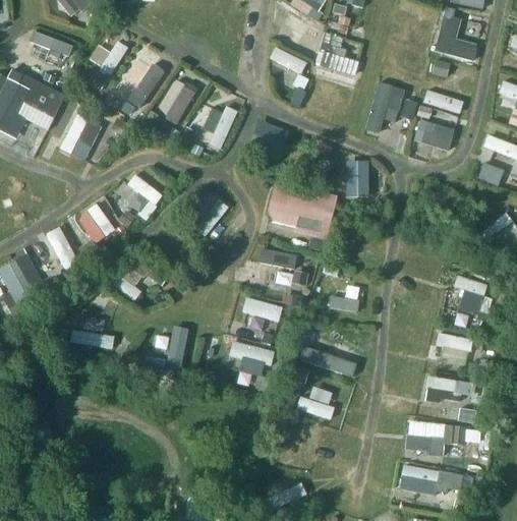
[(57,0),(71,17),(93,2),(91,0),(57,0)]
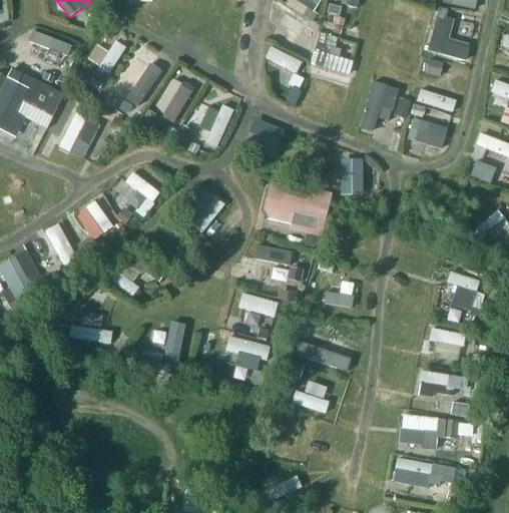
[(297,0),(311,10),(318,0),(297,0)]
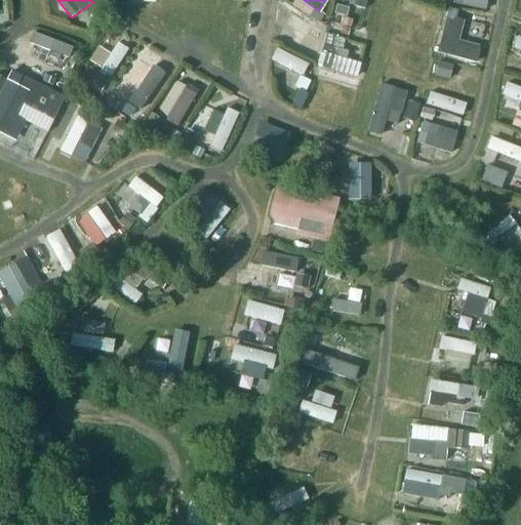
[(438,54),(480,62),(482,44),(457,40),(463,9),(446,6),(438,54)]
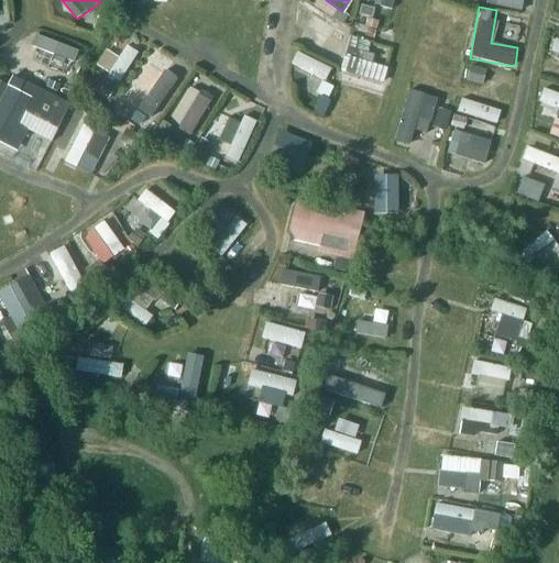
[(313,30),(308,40),(337,55),(348,32),(307,11),(300,24),(313,30)]
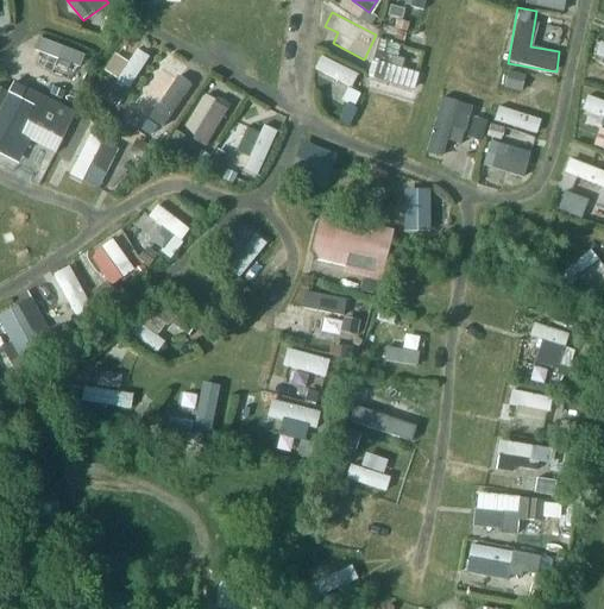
[(35,50),(80,64),(85,51),(39,37),(35,50)]
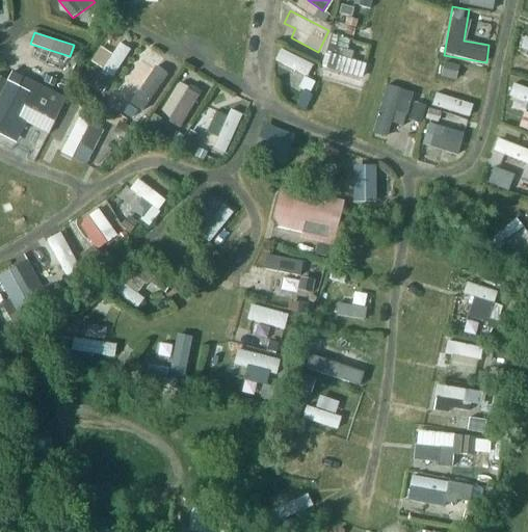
[(361,83),(367,62),(337,53),(342,40),(331,36),(320,71),(361,83)]
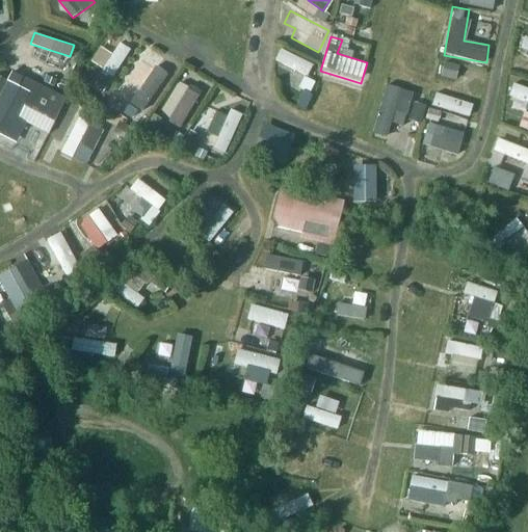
[(117,75),(128,46),(117,43),(114,51),(98,45),(90,65),(117,75)]
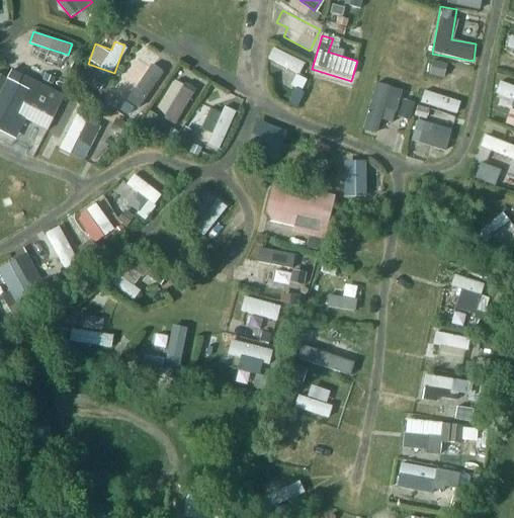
[(272,48),(267,60),(300,74),(305,62),(272,48)]
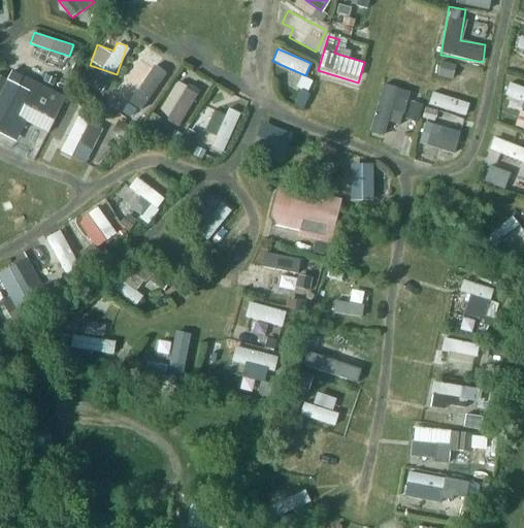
[(136,63),(118,93),(138,105),(157,75),(136,63)]
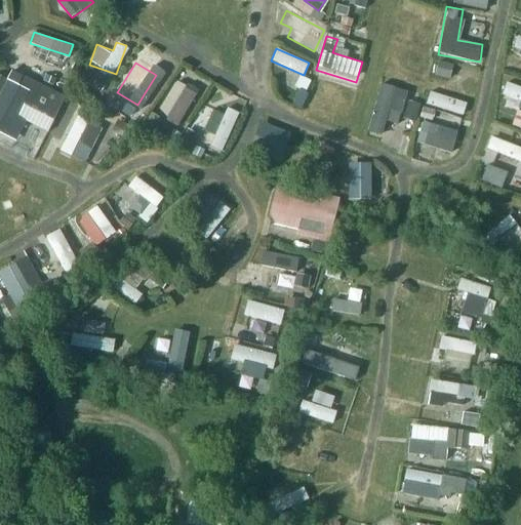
[(67,94),(12,70),(9,78),(0,73),(0,91),(0,130),(17,138),(26,120),(50,131),(67,94)]
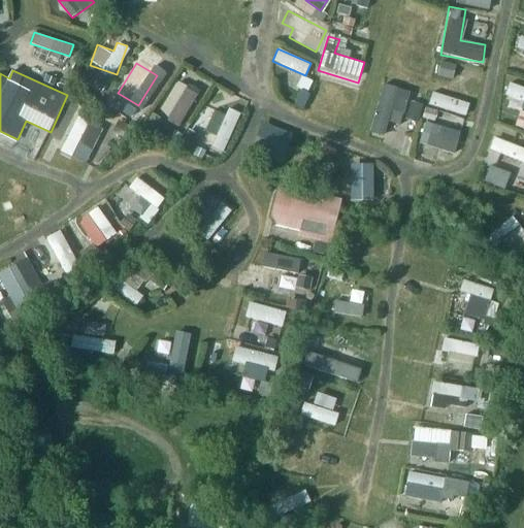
[(160,117),(185,125),(197,89),(173,80),(160,117)]
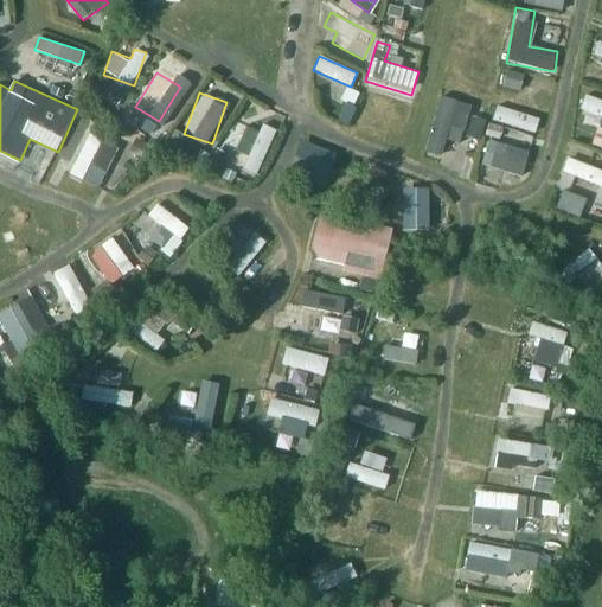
[(601,116),(599,122),(601,123),(601,98),(586,93),(581,109),(601,116)]
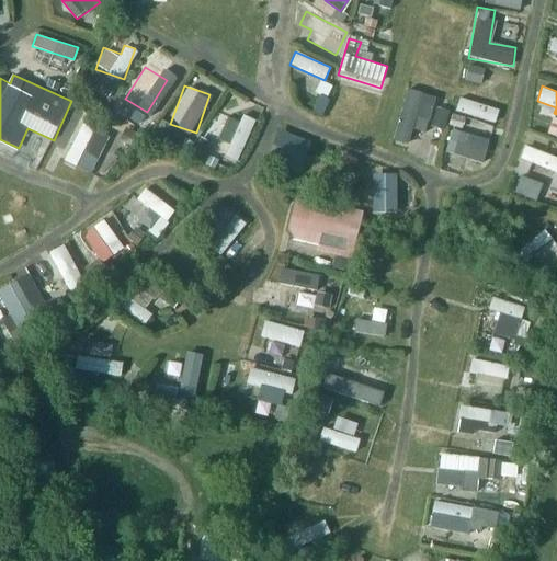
[(431,119),(436,96),(406,89),(393,139),(409,144),(416,116),(431,119)]
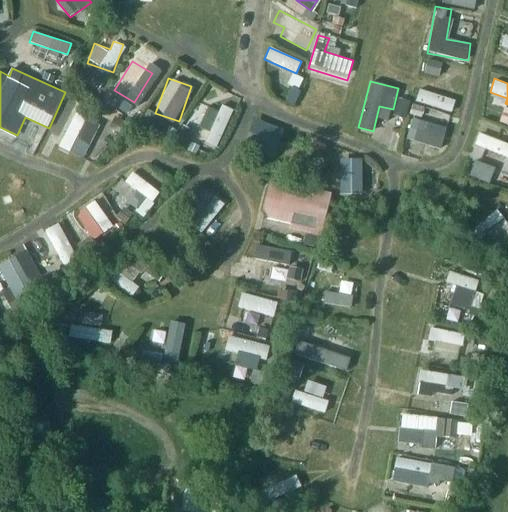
[(416,103),(453,111),(456,98),(419,90),(416,103)]
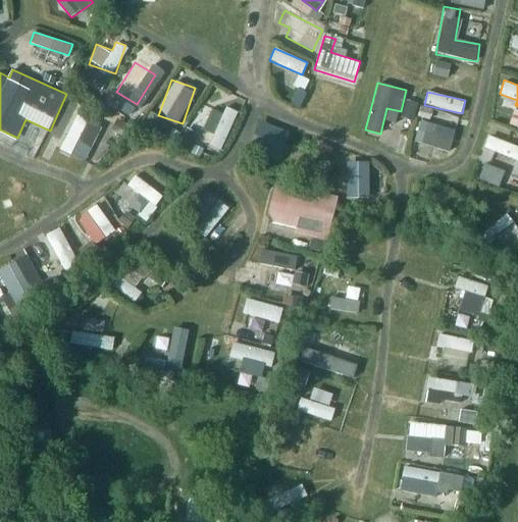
[(407,99),(400,113),(412,118),(419,104),(407,99)]
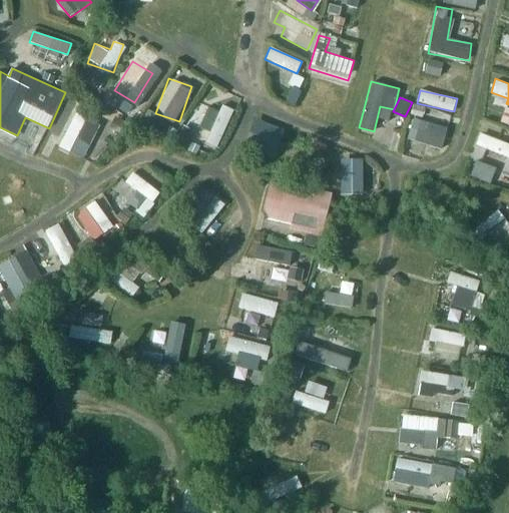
[(221,103),(204,143),(217,148),(234,109),(221,103)]
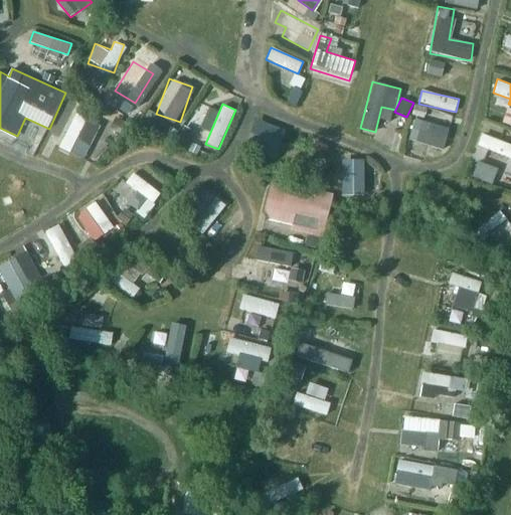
[(377,131),(385,133),(390,110),(382,109),(377,131)]
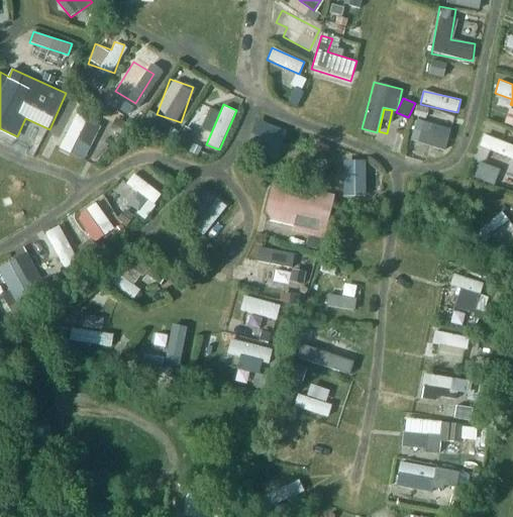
[(59,148),(85,160),(101,124),(75,112),(59,148)]
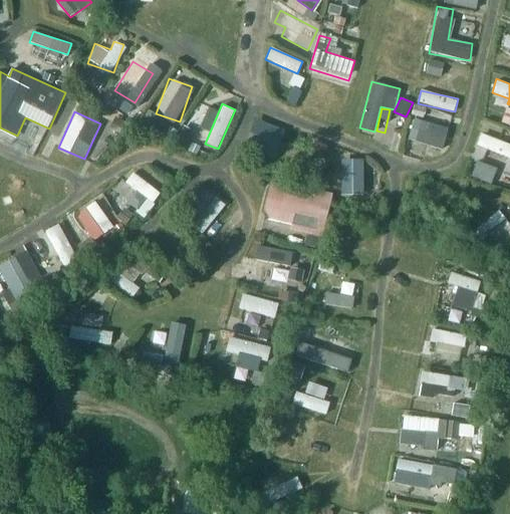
[(443,149),(449,129),(415,119),(409,139),(443,149)]
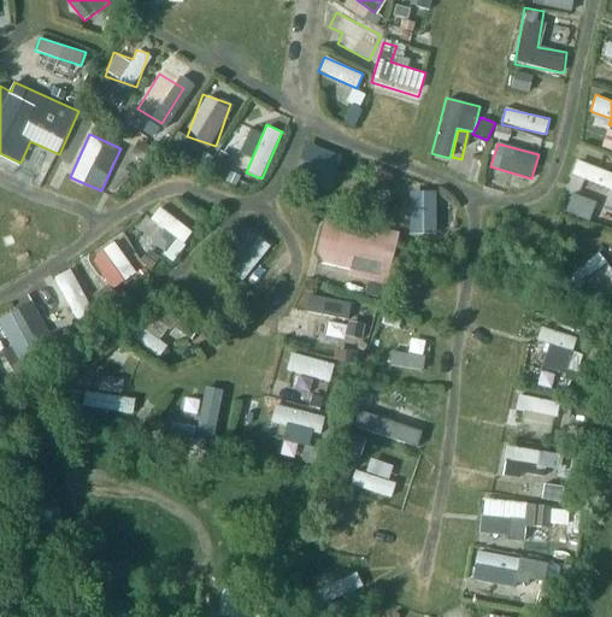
[(283,183),(300,189),(302,183),(323,192),(336,159),(300,145),(283,183)]
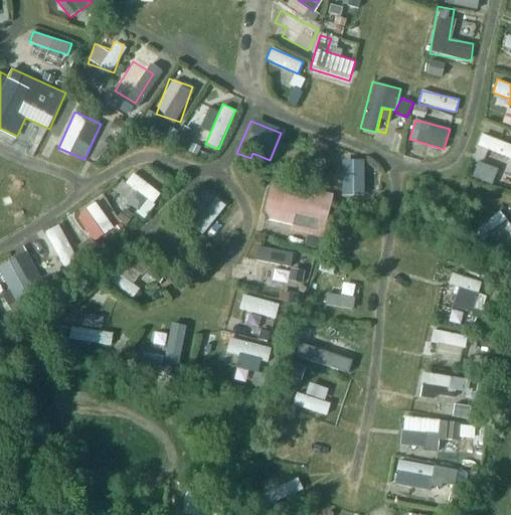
[(510,158),(510,143),(483,133),(477,146),(510,158)]
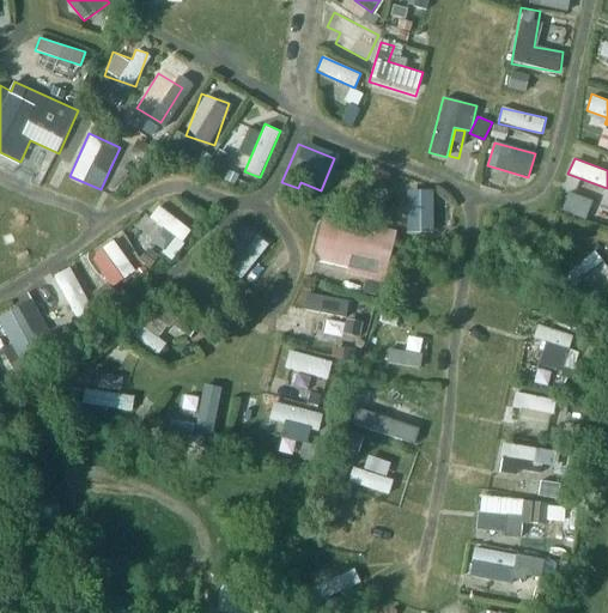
[(486,169),(484,186),(499,188),(503,171),(486,169)]
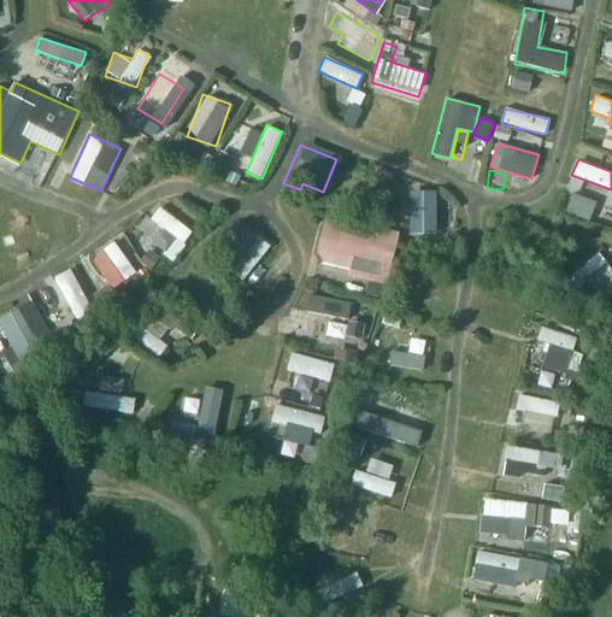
[(409,191),(410,233),(437,231),(436,189),(409,191)]
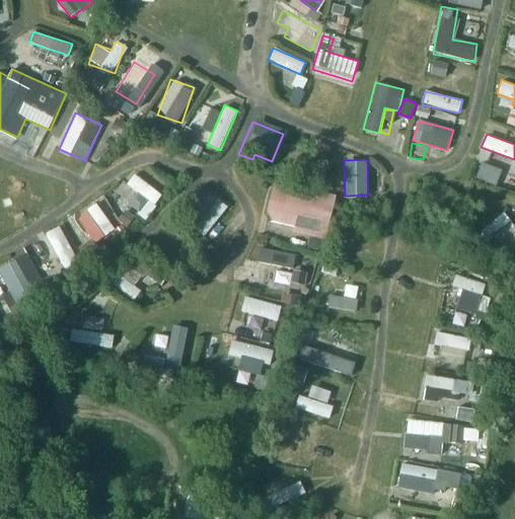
[(496,186),(502,169),(482,161),(475,178),(496,186)]
